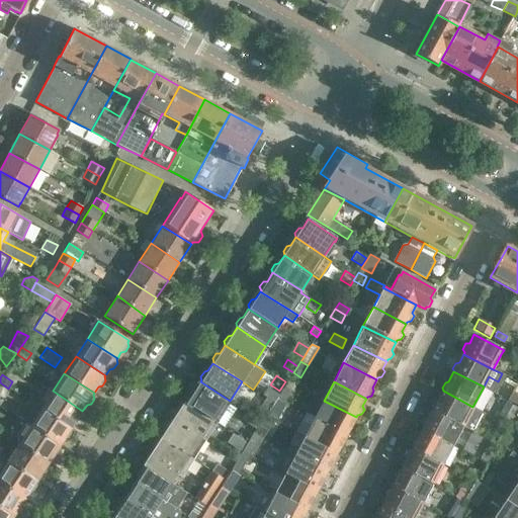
[(235,409),(199,385),(193,394),(190,393),(185,401),(187,403),(187,404),(213,421),(224,427),(235,409)]
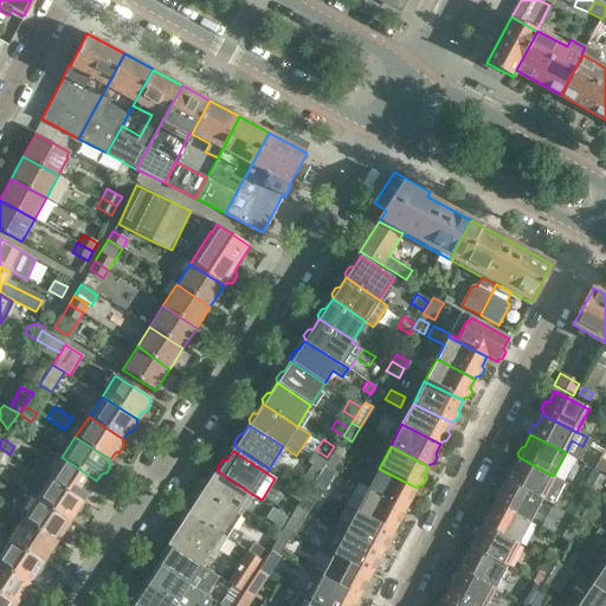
[(333,452),(324,465),(334,470),(341,457),(333,452)]
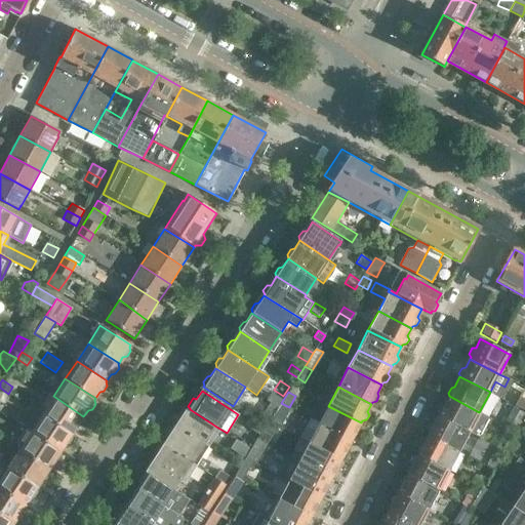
[(45,408),(41,414),(72,435),(77,428),(81,427),(84,422),(83,417),(83,416),(53,396),(48,393),(40,405),(45,408)]
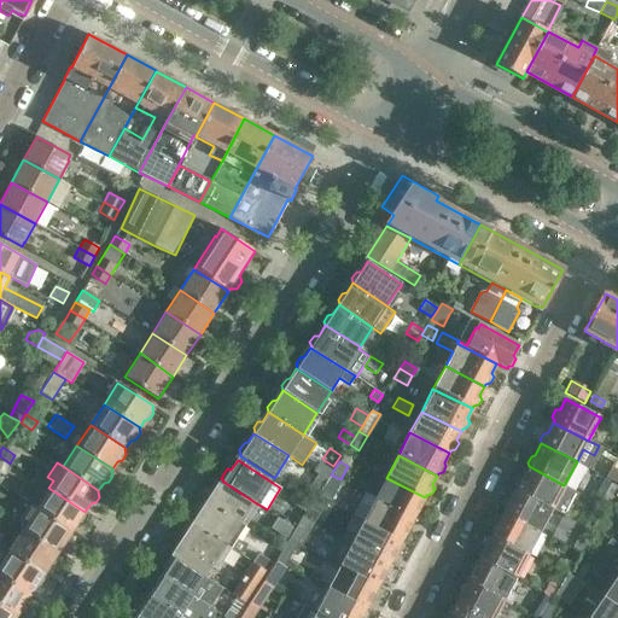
[(575,493),(564,485),(529,466),(523,478),(519,479),(516,485),(518,489),(517,490),(552,508),(564,514),(575,493)]
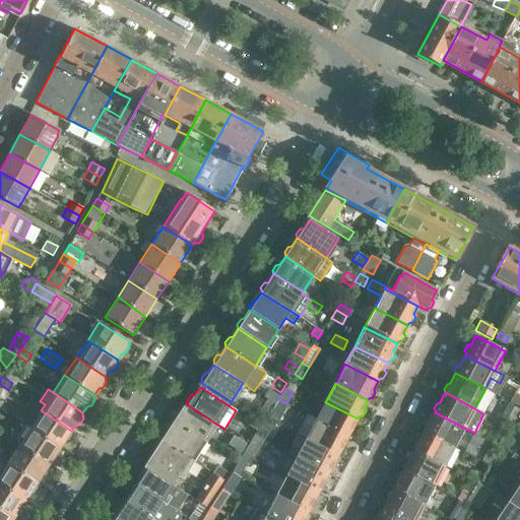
[(269,409),(275,401),(268,396),(262,405),(269,409)]
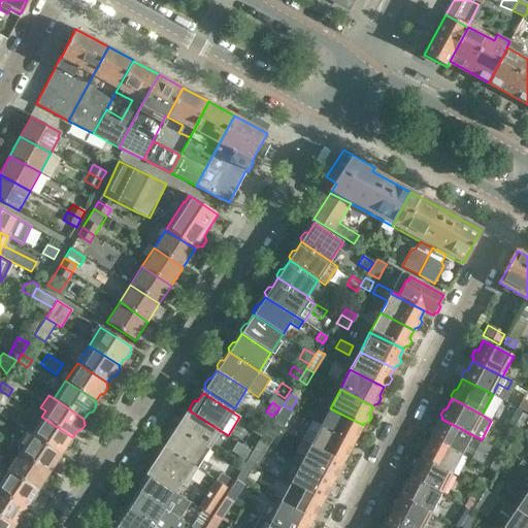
[(291,409),(283,405),(270,423),(281,428),(291,409)]
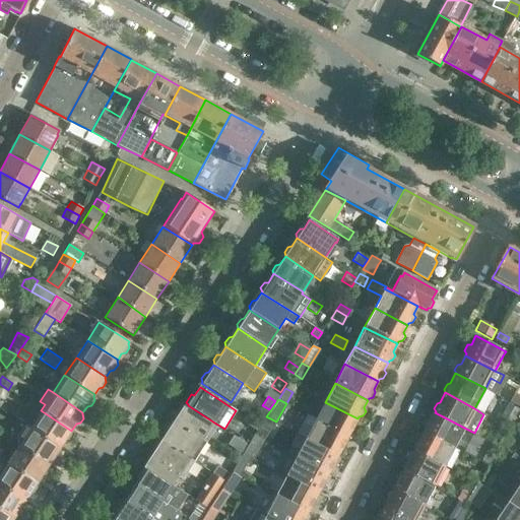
[(325,402),(315,420),(347,438),(348,436),(352,436),(355,431),(353,427),(358,418),(325,402)]
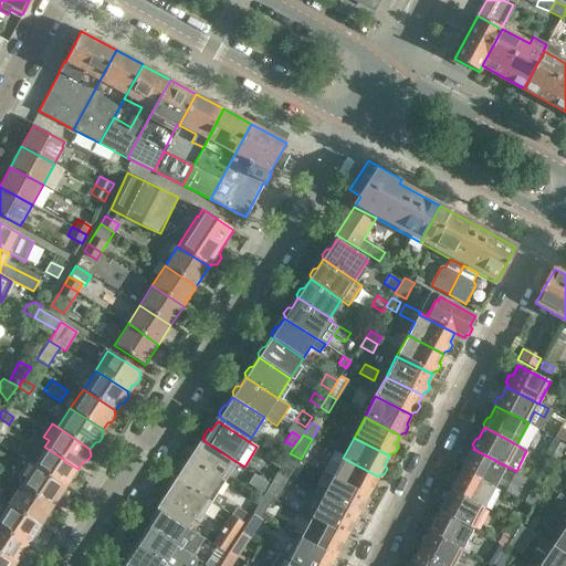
[(544,459),(555,464),(565,446),(565,442),(555,438),(544,459)]
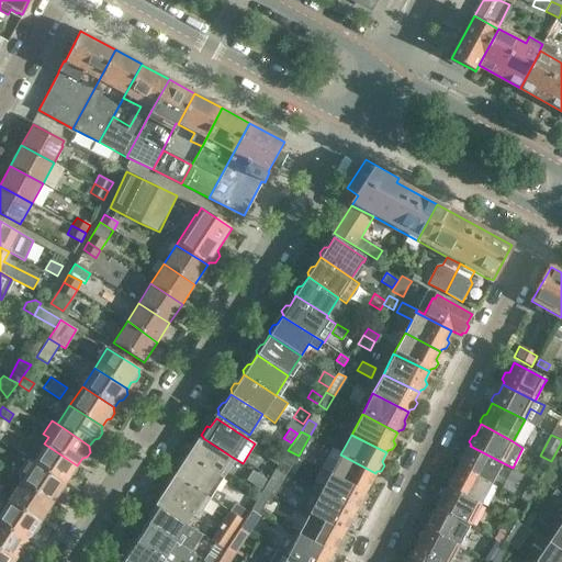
[(190,457),(190,458),(218,476),(232,457),(203,438),(197,448),(193,446),(188,454),(190,457)]
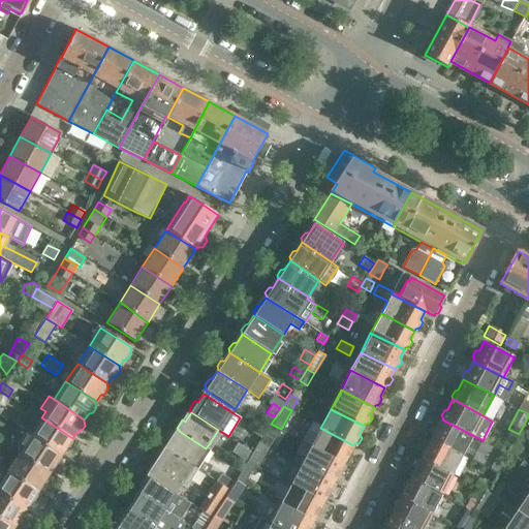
[(41,417),(30,435),(45,445),(61,455),(65,448),(69,448),(72,443),(71,439),(72,438),(41,417)]
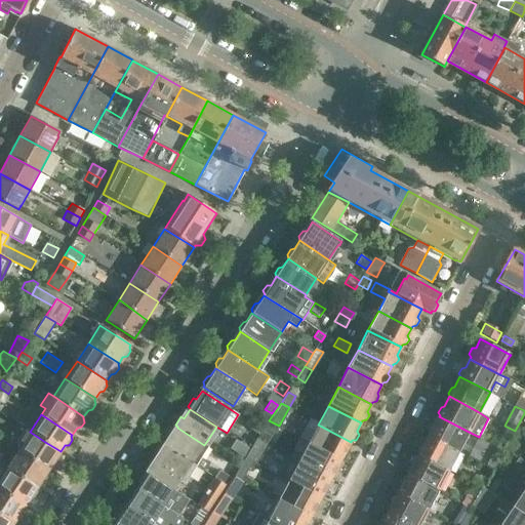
[(430,435),(429,436),(458,452),(469,432),(439,416),(434,426),(431,427),(428,432),(430,435)]
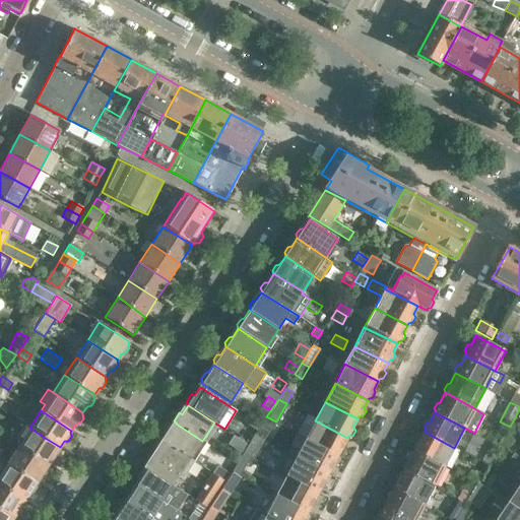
[(257,431),(263,423),(249,413),(244,423),(257,431)]
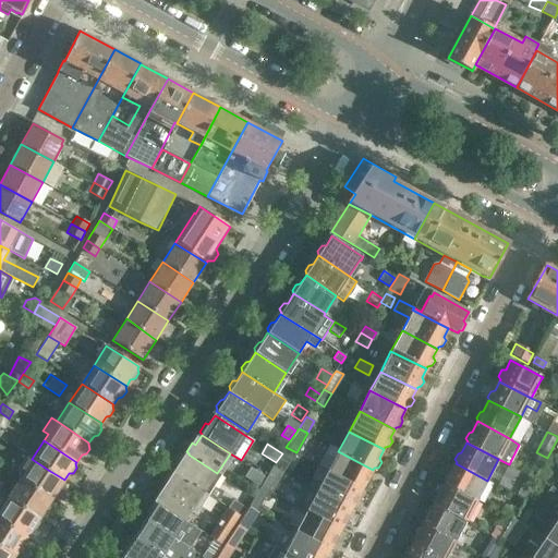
[(368,478),(373,470),(338,451),(329,447),(319,466),(328,471),(363,489),(364,488),(368,487),(371,482),(368,478)]
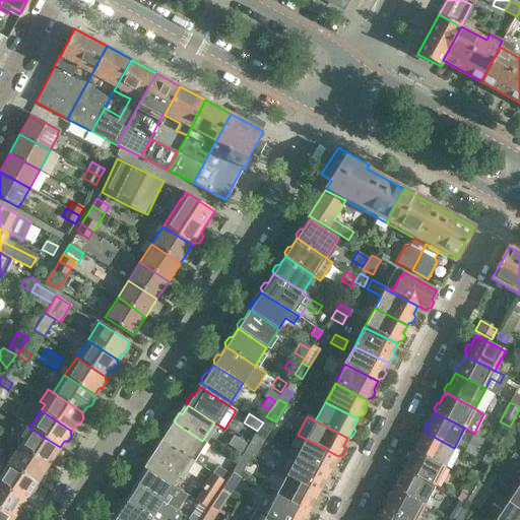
[(169,435),(163,442),(193,462),(203,467),(208,460),(195,451),(202,441),(176,424),(174,426),(172,424),(166,433),(169,435)]
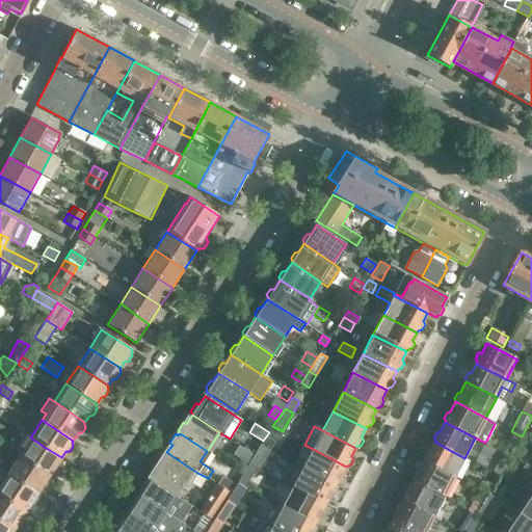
[(23,450),(19,455),(50,476),(54,470),(58,469),(61,463),(60,459),(61,457),(46,448),(30,437),(26,435),(19,446),(23,450)]
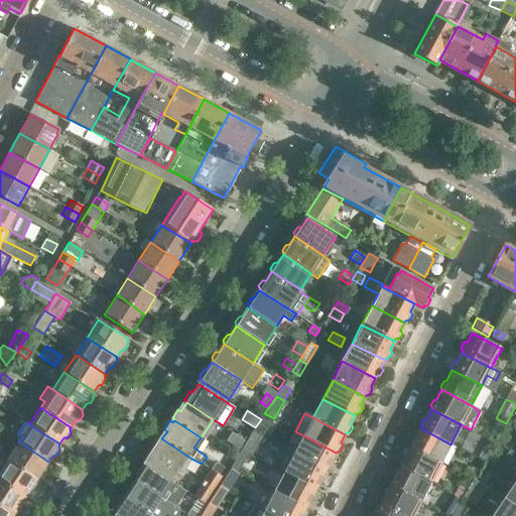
[(257,425),(254,431),(261,435),(265,429),(257,425)]
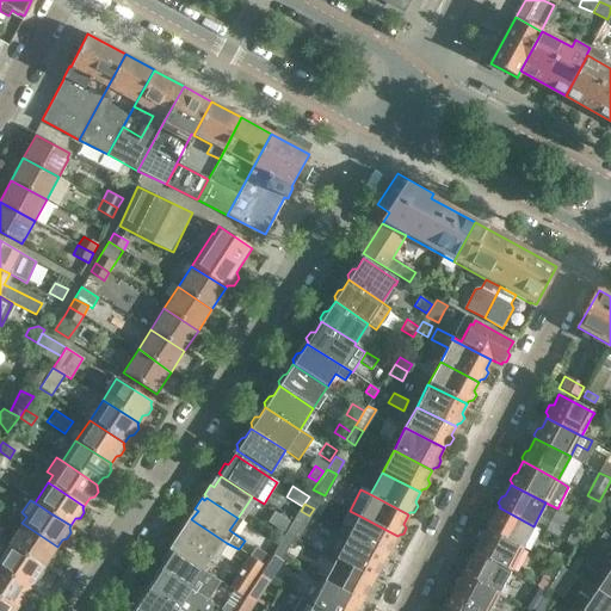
[(591,513),(576,505),(572,516),(586,523),(591,513)]
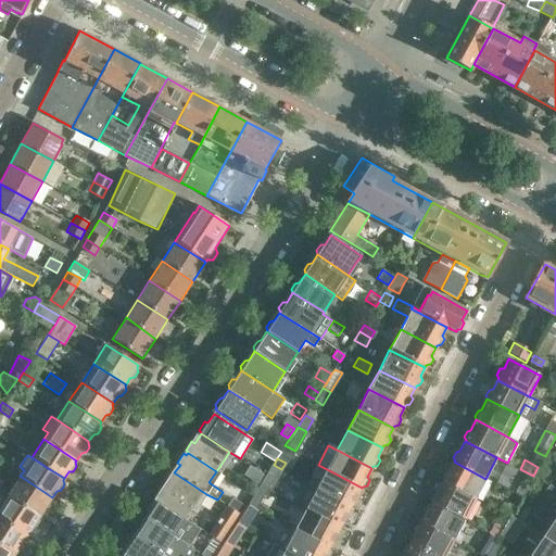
[(444,481),(443,481),(475,498),(485,479),(454,462),(449,471),(445,471),(442,477),(444,481)]
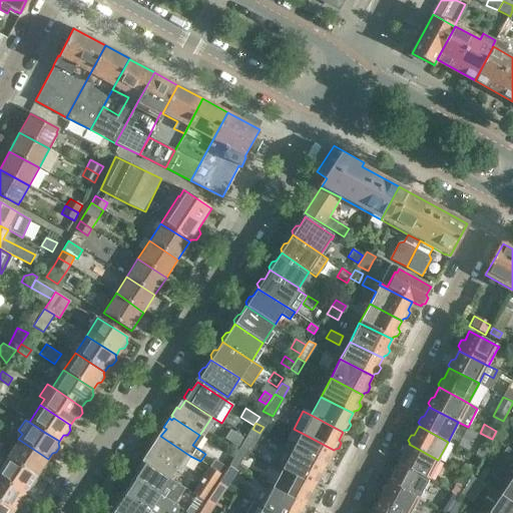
[(240,447),(247,451),(251,453),(263,434),(260,433),(252,429),(245,439),(240,447)]
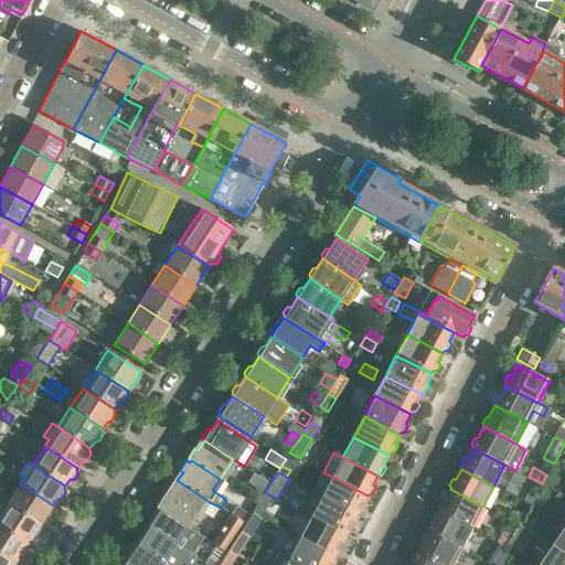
[(265,492),(270,483),(256,473),(249,482),(265,492)]
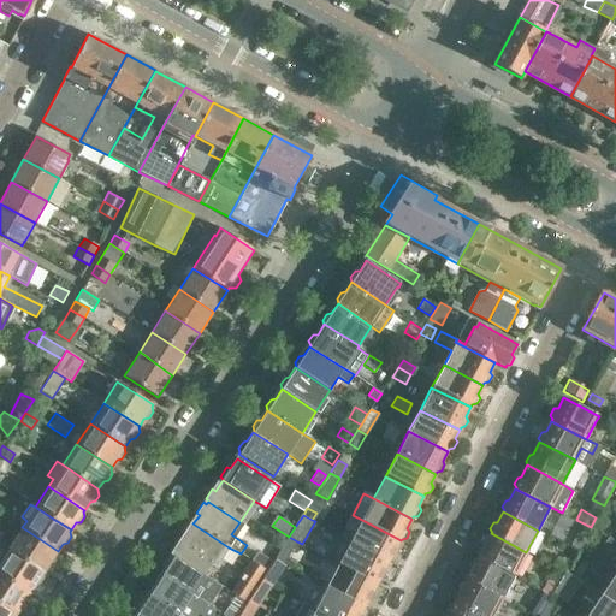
[(606,523),(598,517),(591,527),(602,533),(606,523)]
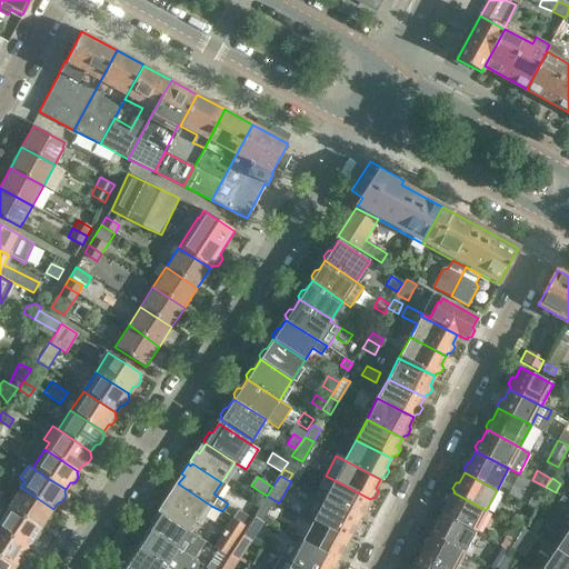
[(533,507),(546,487),(530,479),(519,500),(533,507)]
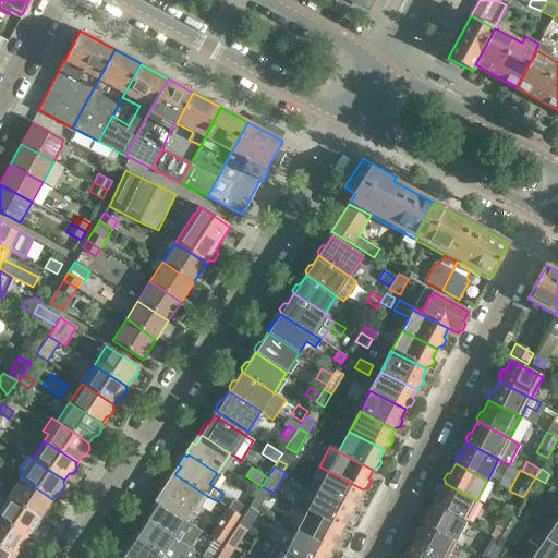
[(328,471),(317,490),(352,509),(356,500),(361,500),(363,495),(362,492),(363,489),(328,471)]
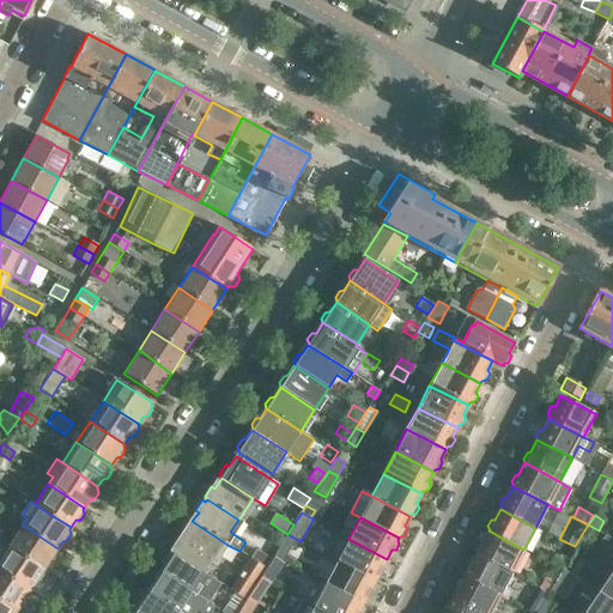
[(178,544),(180,545),(192,552),(208,564),(210,565),(211,564),(214,566),(219,558),(228,545),(192,521),(192,522),(189,521),(182,532),(186,533),(178,544)]
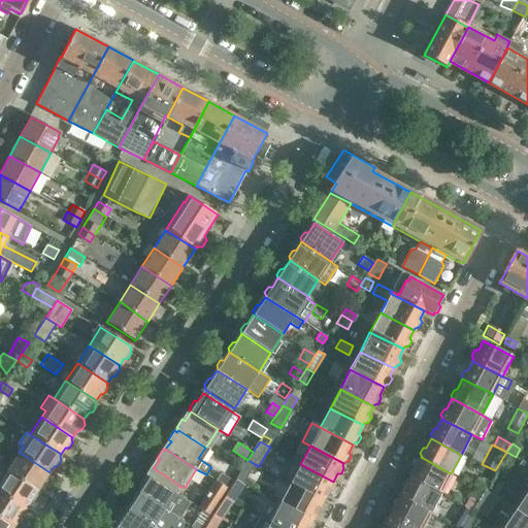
[(19,452),(7,470),(37,491),(42,484),(46,483),(50,479),(48,473),(50,472),(19,452)]
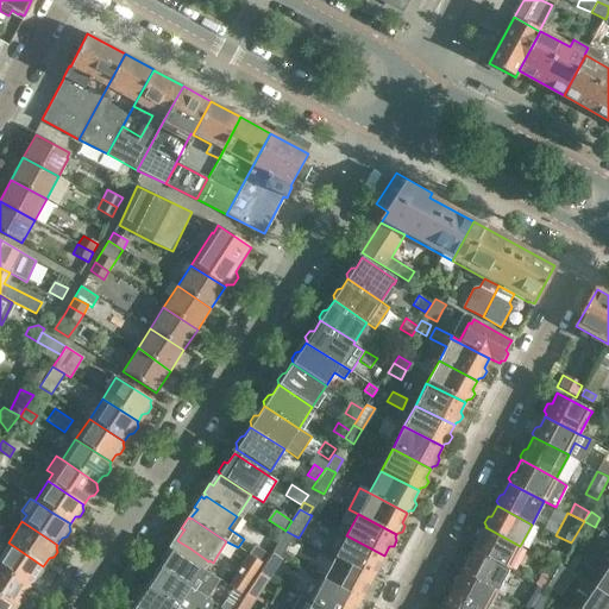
[(478,541),(473,551),(508,569),(520,546),(485,527),(484,531),(481,531),(477,538),(478,541)]
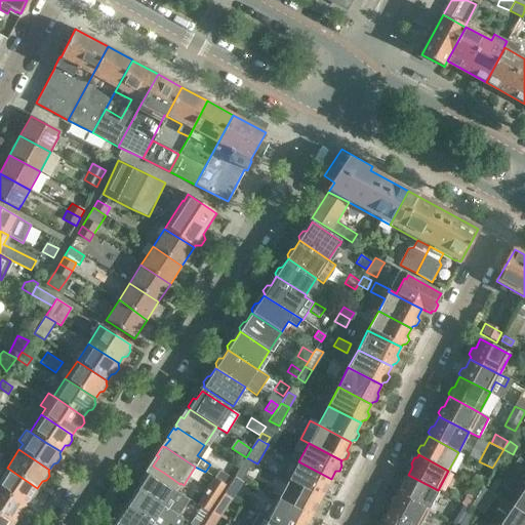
[(253,461),(246,457),(234,475),(241,479),(243,480),(253,461)]
